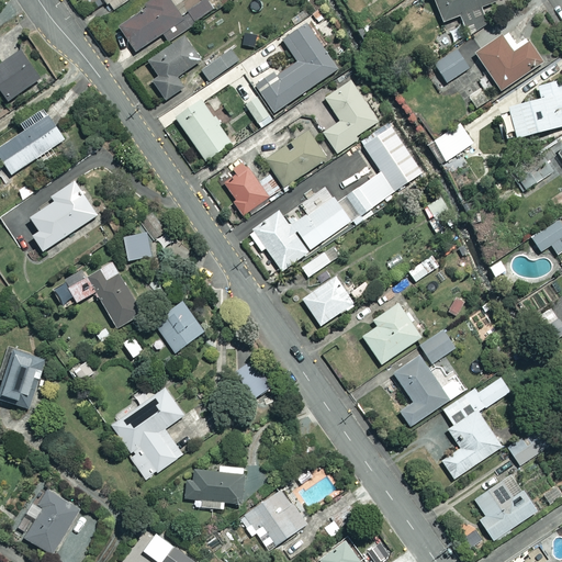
[(104,0),(112,10),(126,0),(104,0)]
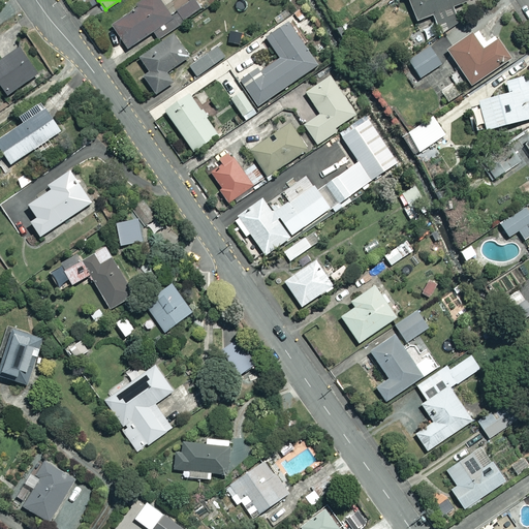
[(186,0),(168,12),(159,0),(142,0),(134,5),(137,8),(113,25),(127,49),(153,31),(158,39),(201,9),(195,0),(186,0)]
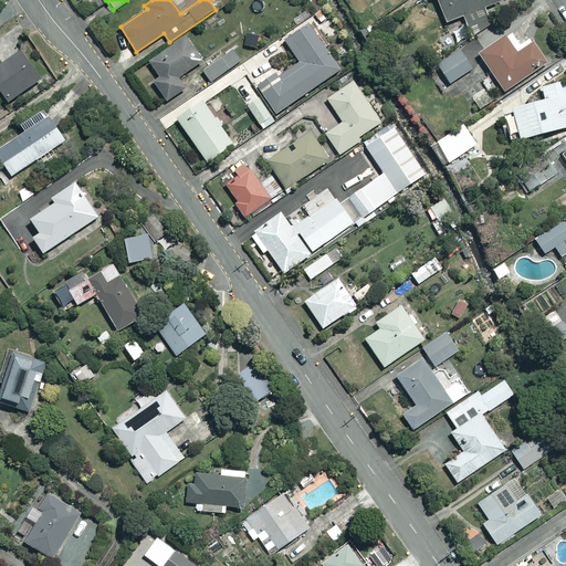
[(500,0),(437,0),(447,22),(462,16),(471,34),(492,25),(484,7),(500,0)]
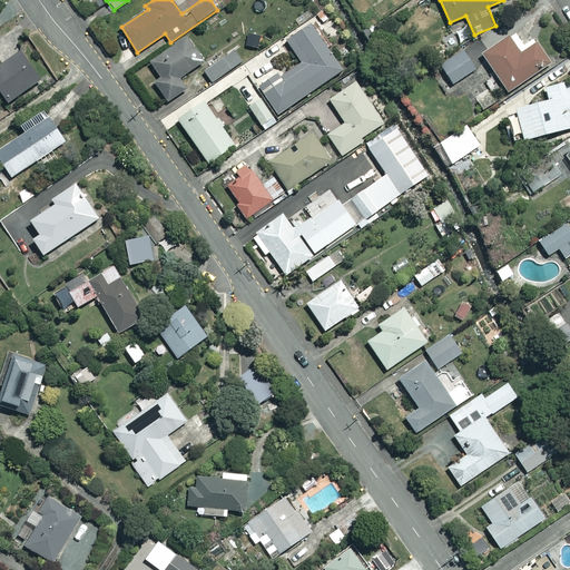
[(343,69),(312,23),(287,40),(302,62),(282,76),(284,78),(264,91),(278,114),(343,69)]
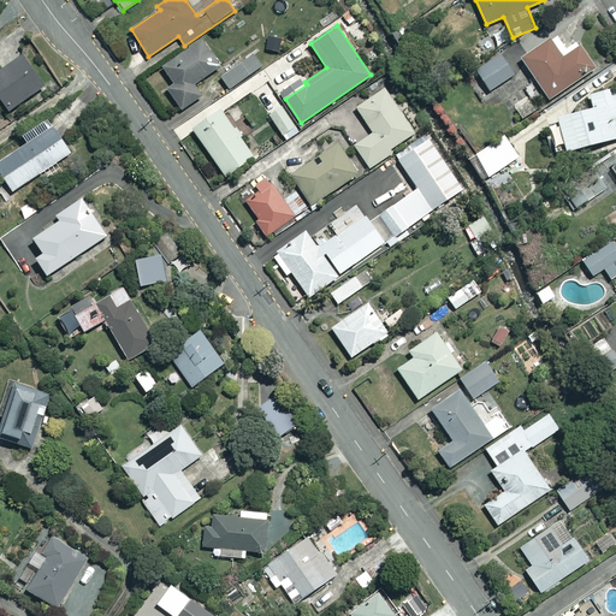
[(221,65),(203,39),(163,66),(175,84),(167,89),(181,110),(202,95),(194,83),(221,65)]
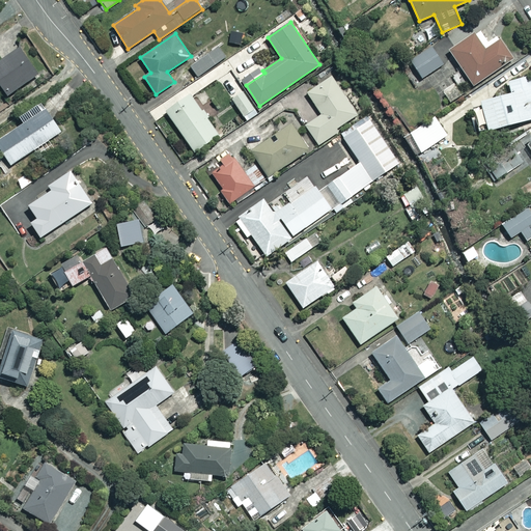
[(449,50),(453,57),(472,85),(512,59),(500,39),(484,50),(474,33),(453,47),(449,50)]
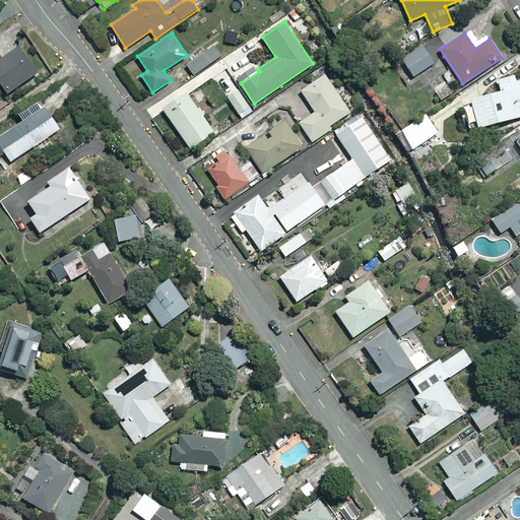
[(440,49),(444,46),(438,36),(402,59),(413,76),(444,56),(440,49)]
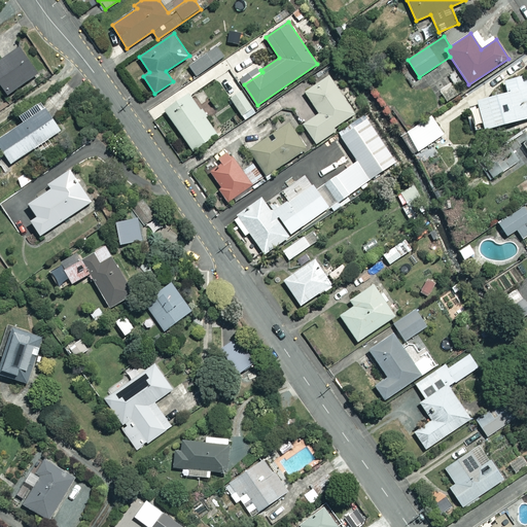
[(224,56),(217,45),(188,65),(197,76),(224,56)]
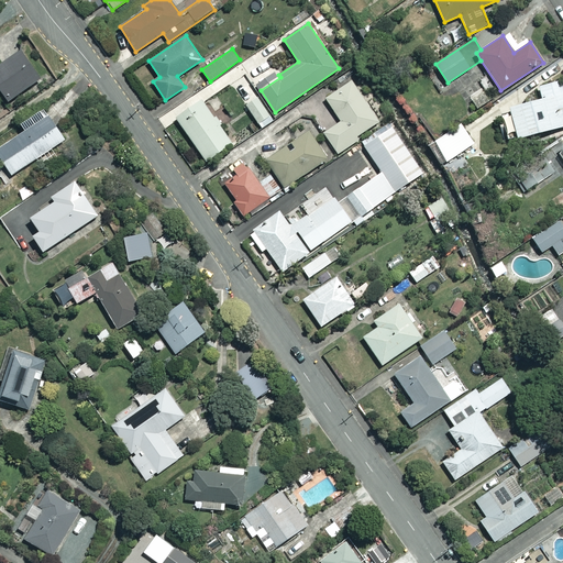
[(40,78),(21,50),(0,64),(0,88),(8,101),(40,78)]
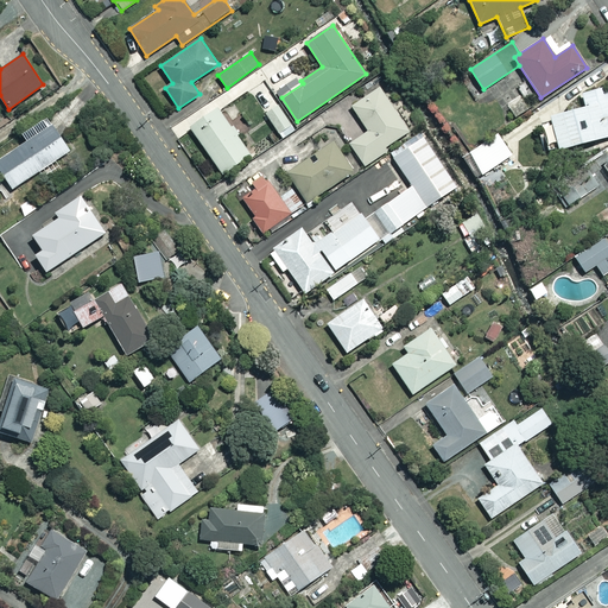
[(607,135),(607,86),(581,93),(584,106),(550,115),(552,122),(543,125),(550,151),(607,135)]
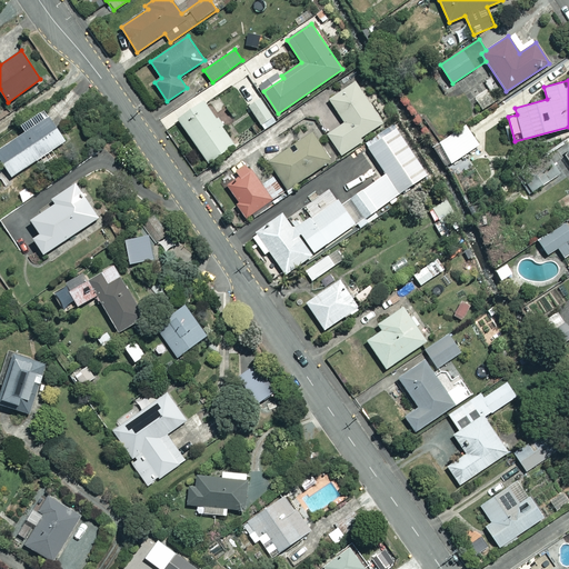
[(382,122),(355,81),(329,99),(345,122),(327,133),(341,155),(362,141),(360,138),(382,122)]
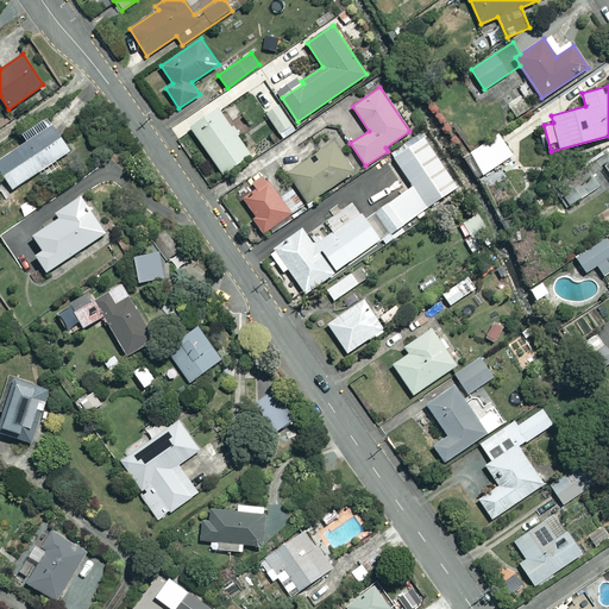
[(251,155),(220,112),(193,131),(223,174),(251,155)]
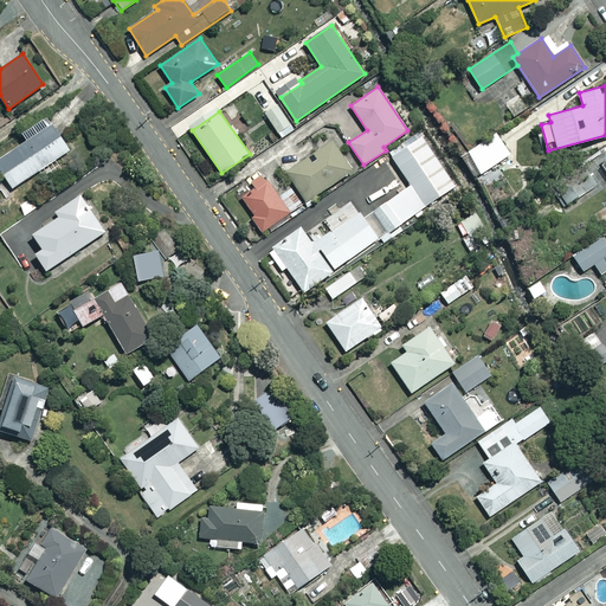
[(47,127),(43,120),(23,133),(27,141),(0,159),(0,169),(13,188),(39,171),(46,180),(62,171),(55,160),(70,150),(52,123),(47,127)]
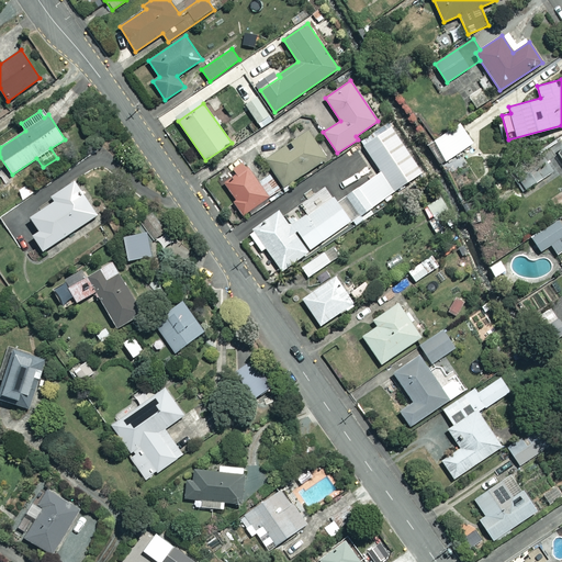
[(473,143),(459,123),(433,141),(447,160),(473,143)]
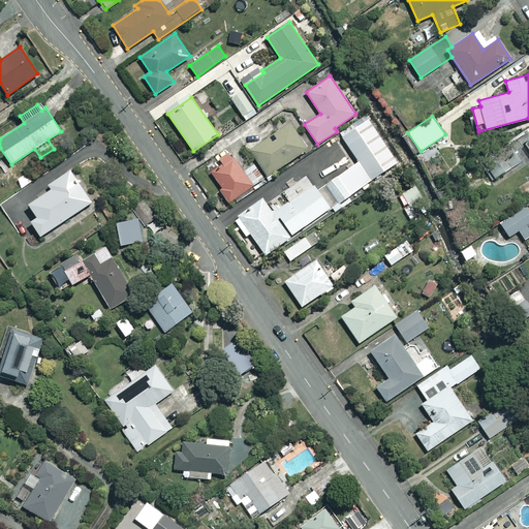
[(327,183),(339,201),(397,162),(367,117),(341,134),(359,161),(327,183)]
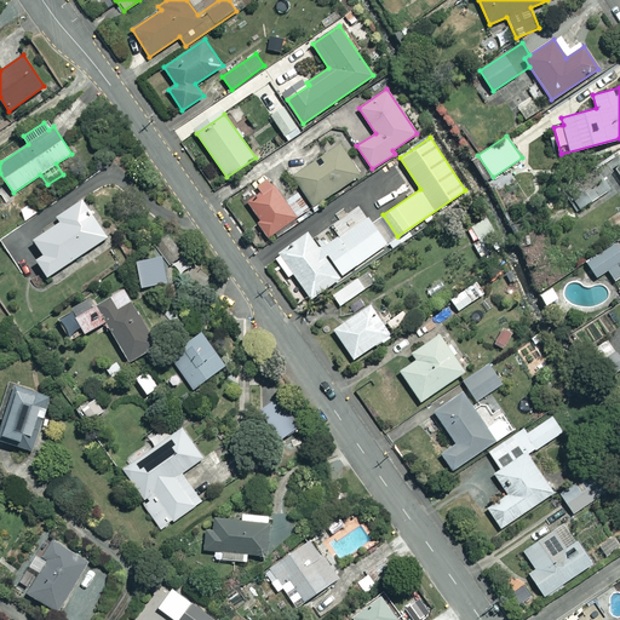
[(361,174),(339,143),(292,174),(313,206),(361,174)]
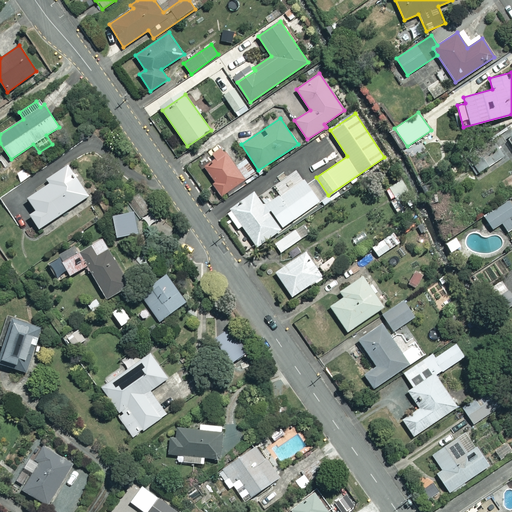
[(220,145),(211,151),(216,159),(204,167),(215,182),(212,183),(221,196),(244,180),(220,145)]
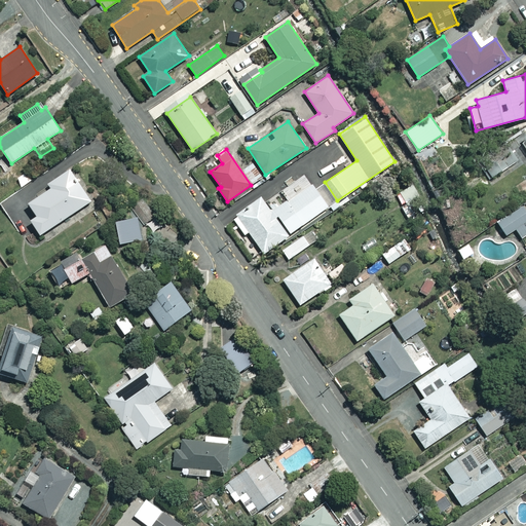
[(90,201),(70,171),(49,184),(51,187),(29,203),(37,216),(30,220),(40,235),(90,201)]
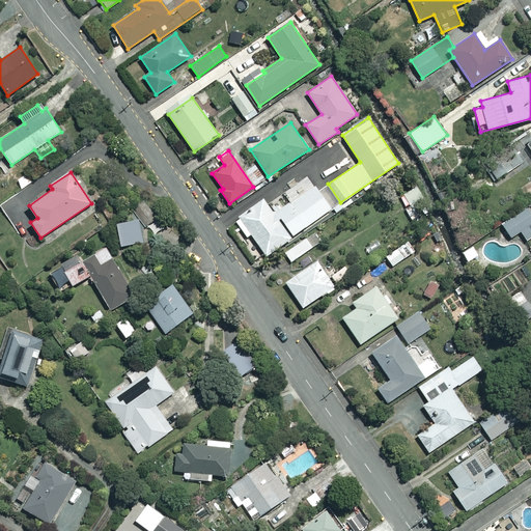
[(33,182),(28,173),(17,179),(22,189),(33,182)]
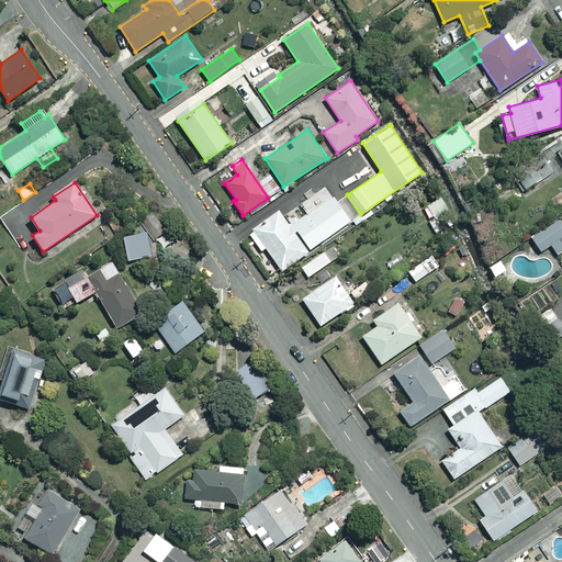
[(290,225),(306,250),(351,220),(338,200),(336,202),(326,187),(301,204),(307,213),(290,225)]
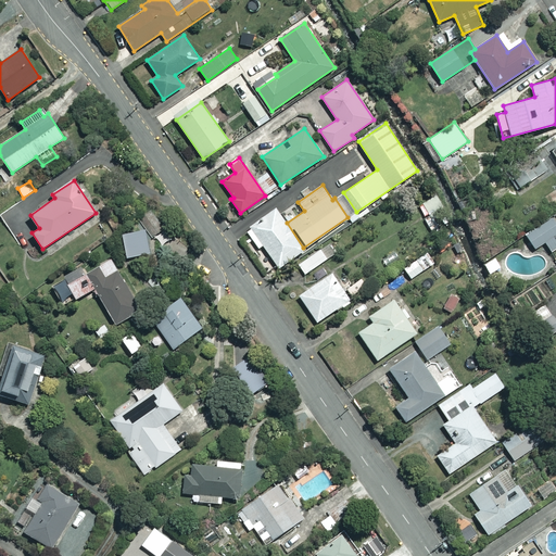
[(303,248),(287,223),(276,209),(245,229),(258,248),(263,244),(278,267),(304,250),(303,248)]
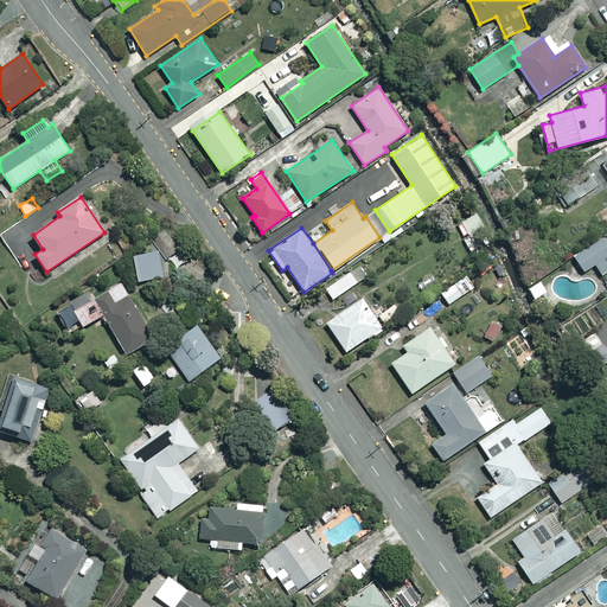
[(187,259),(164,229),(152,238),(176,268),(187,259)]
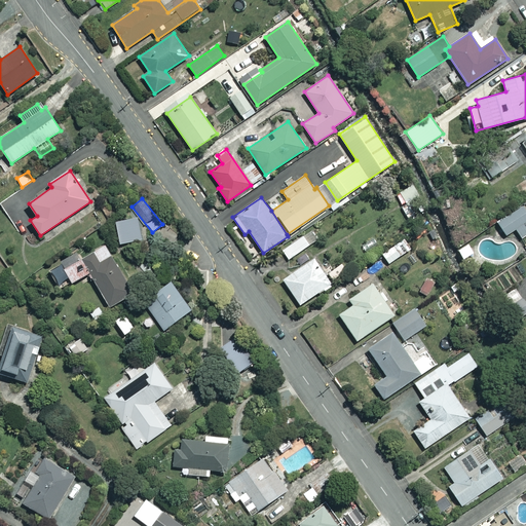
[(525,234),(525,211),(523,207),(497,221),(505,235),(516,229),(521,237),(525,234)]
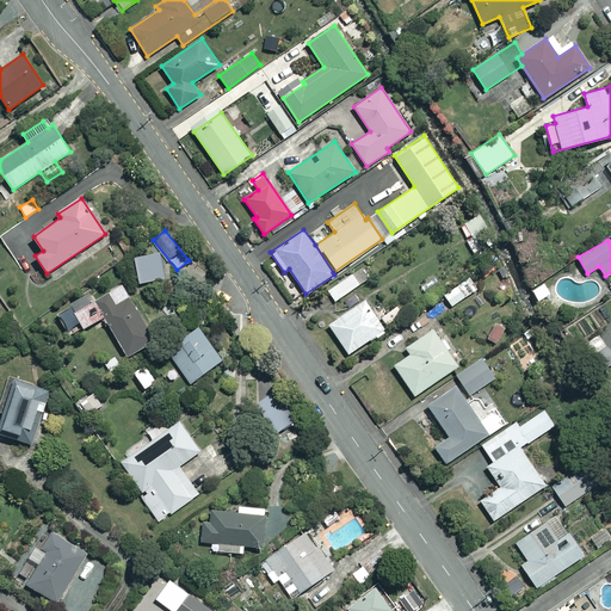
[(326,289),(333,301),(360,284),(353,272),(326,289)]
